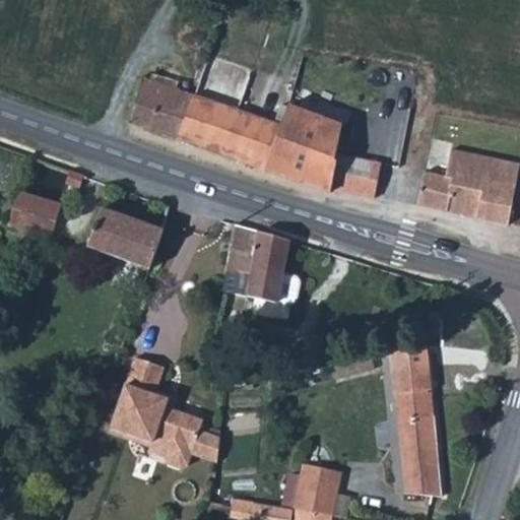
[(207,148),(263,168),(280,124),(193,96),(189,109),(173,104),(177,90),(142,79),(134,104),(128,120),(136,123),(207,148)]
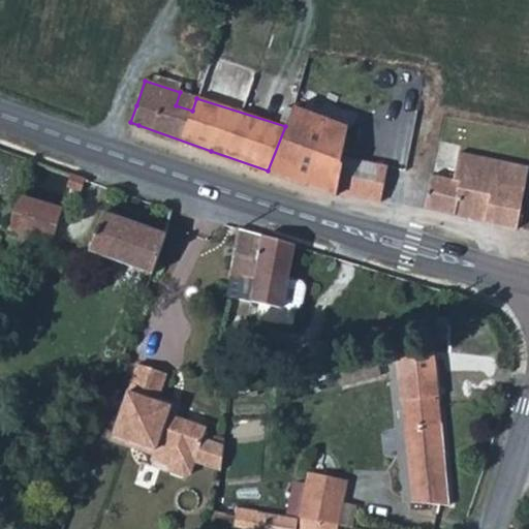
[(184,94),(180,92),(176,105),(192,111),(196,98),(184,94)]
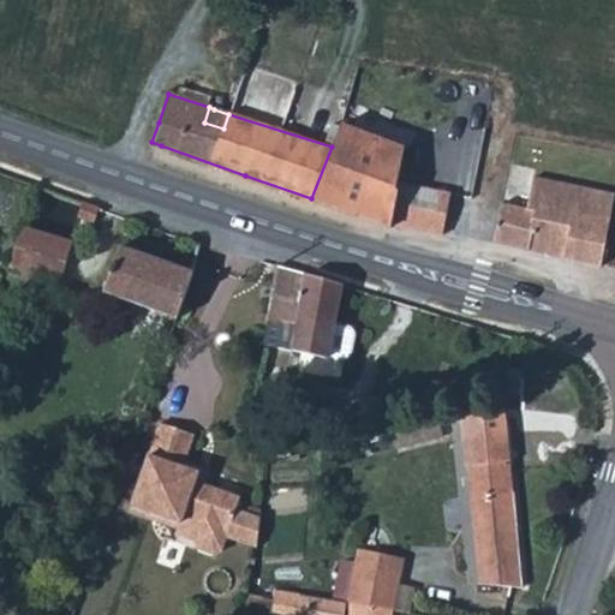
[(332,147),(311,198),(329,204),(364,218),(376,221),(388,225),(390,222),(441,232),(447,196),(398,185),(402,147),(353,130),(340,125),(332,147)]
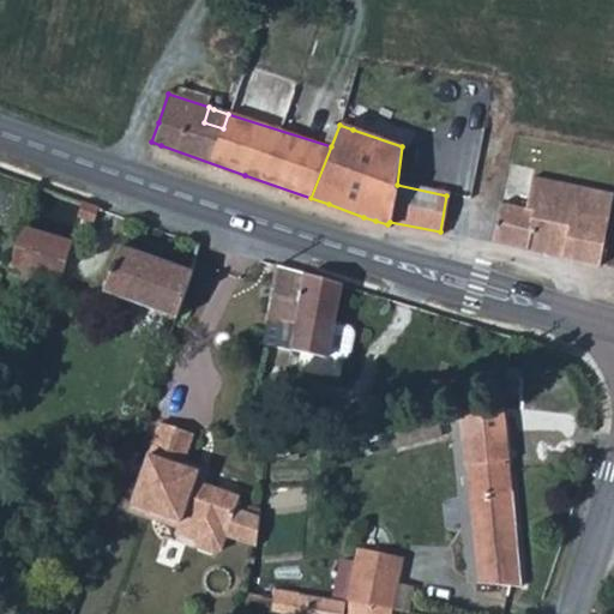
[(499,203),(492,239),(546,251),(600,263),(612,196),(533,179),(525,209),(499,203)]
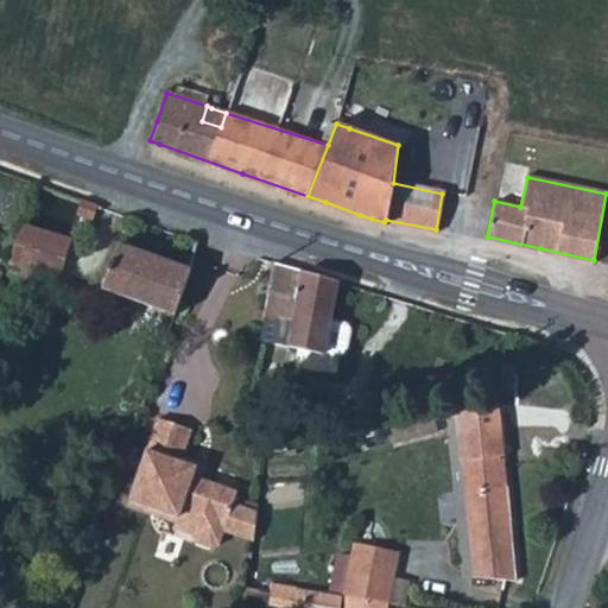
[(97,204),(81,198),(74,215),(78,217),(90,222),(97,204)]
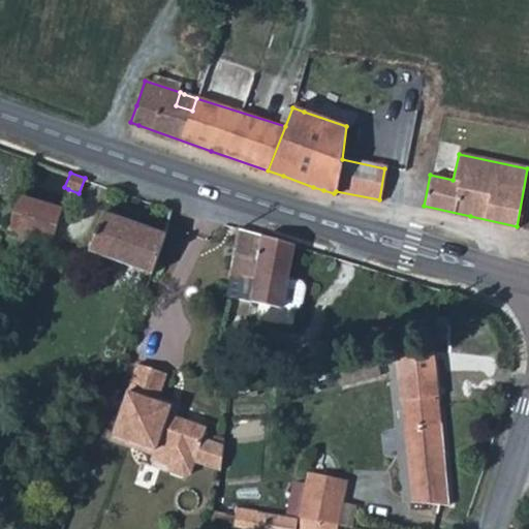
[(62,208),(18,192),(5,226),(50,242),(62,208)]
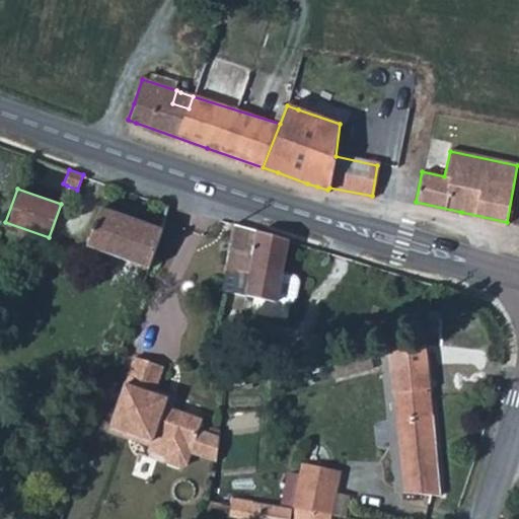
[(86,244),(149,265),(161,227),(130,217),(98,207),(86,244)]
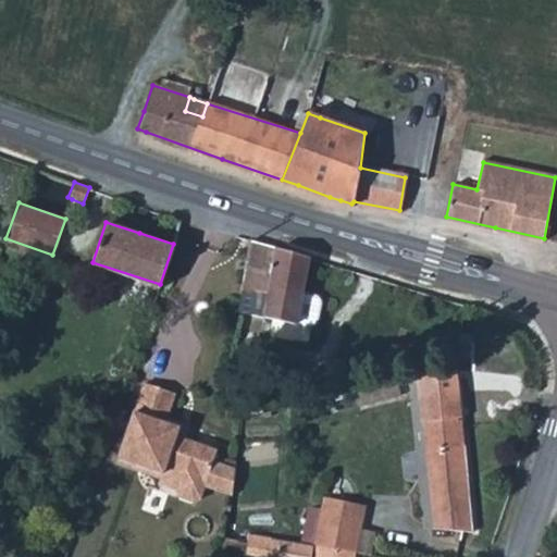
[(313,258),(258,242),(245,286),(268,294),(262,314),(292,322),(297,305),(305,282),(313,258)]
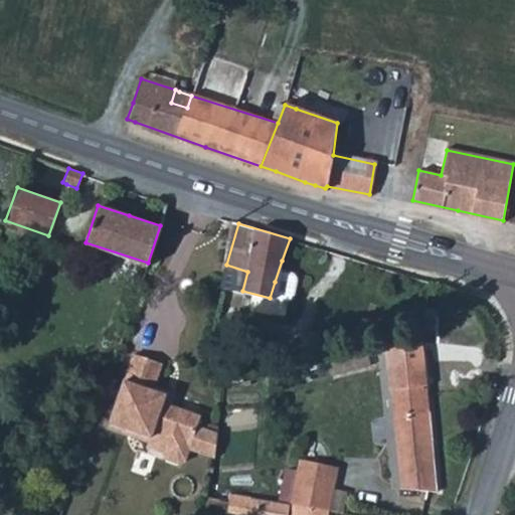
[(286,274),(284,303),(299,304),(301,276),(286,274)]
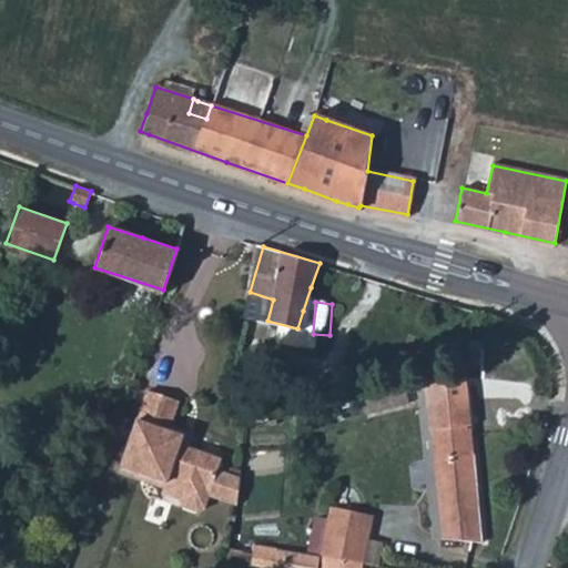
[(466,376),(425,381),(434,473),(442,537),(483,540),(473,439),(466,376)]
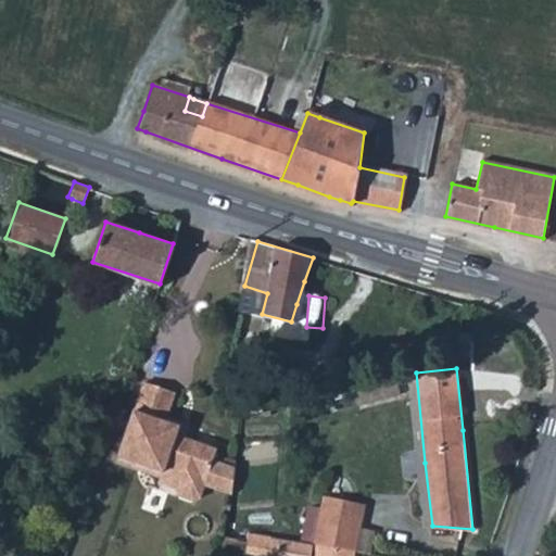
[(162,388),(147,383),(122,456),(164,470),(161,481),(178,487),(181,494),(194,498),(202,495),(206,483),(234,493),(235,483),(238,467),(216,459),(219,449),(178,434),(180,431),(176,425),(167,421),(176,393),(162,388)]
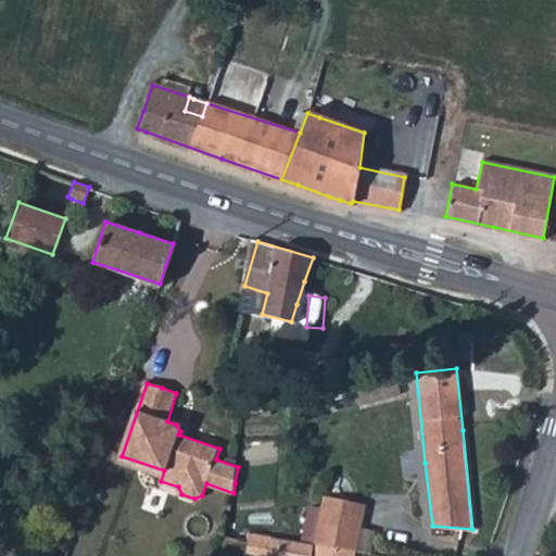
[(326,496),(314,542),(356,550),(366,505),(326,496)]
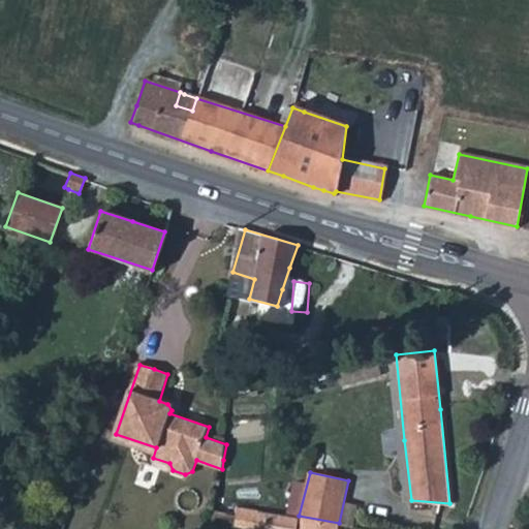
[(286,528),(291,515),(260,509),(258,522),(262,523),(261,528),(286,528)]
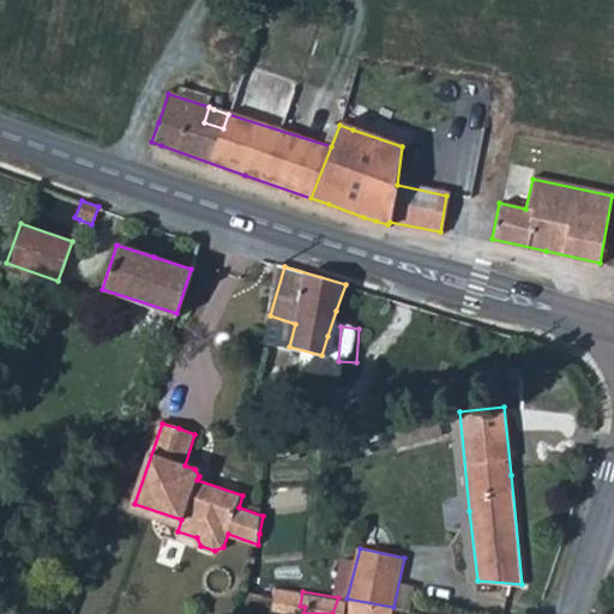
[(338,597),(332,613),(391,613),(393,607),(347,599),(338,597)]
